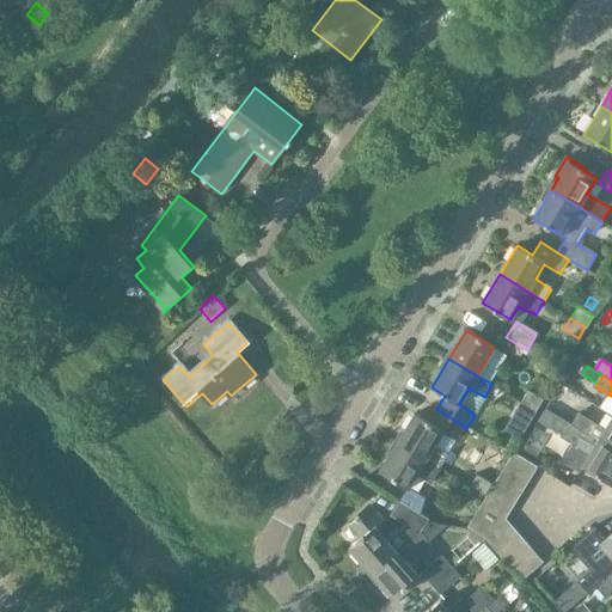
[(526,390),(519,402),(533,411),(540,399),(526,390)]
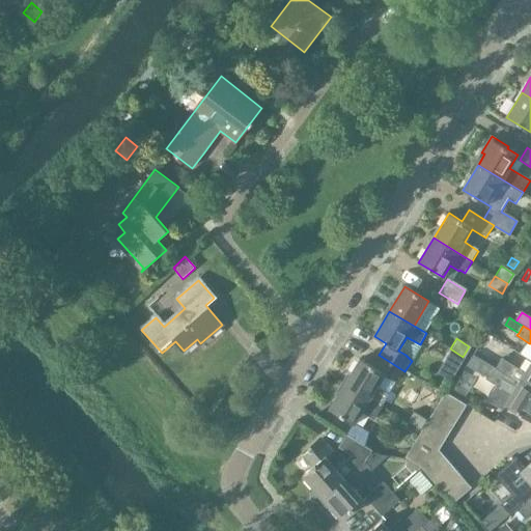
[(463,357),(450,348),(443,359),(455,367),(463,357)]
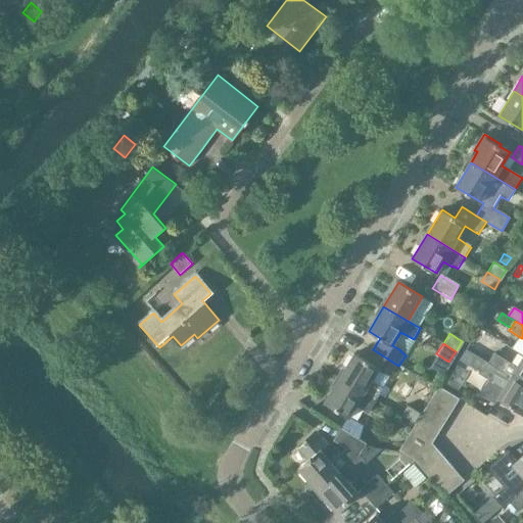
[(354,353),(340,378),(375,399),(382,389),(370,382),(377,371),(380,373),(391,378),(398,366),(373,349),(366,361),(354,353)]
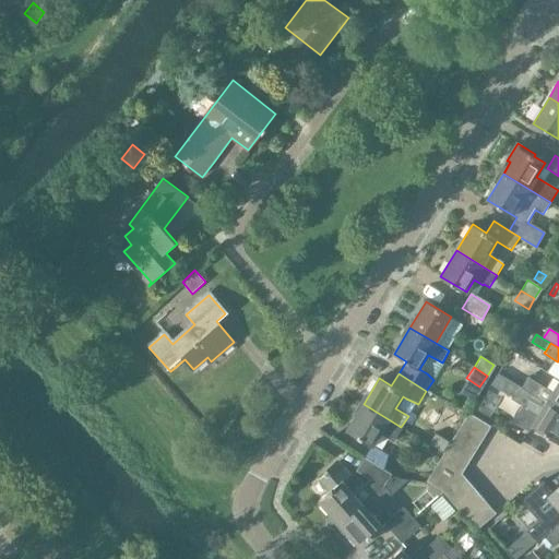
[(499,373),(492,384),(514,399),(521,388),(499,373)]
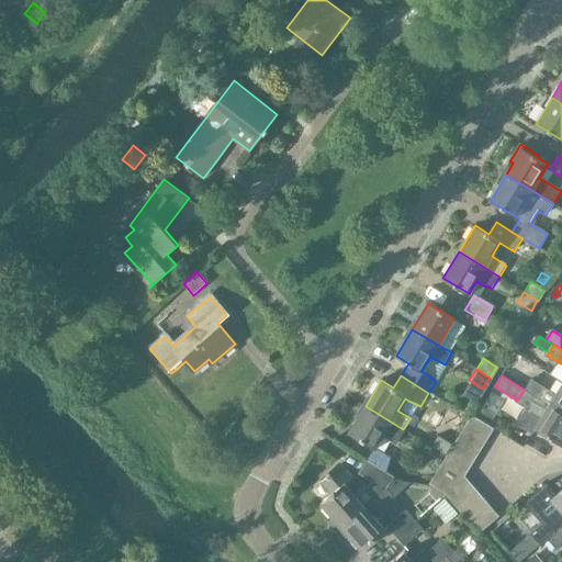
[(530,380),(524,390),(561,413),(561,384),(555,395),(544,389),(530,380)]
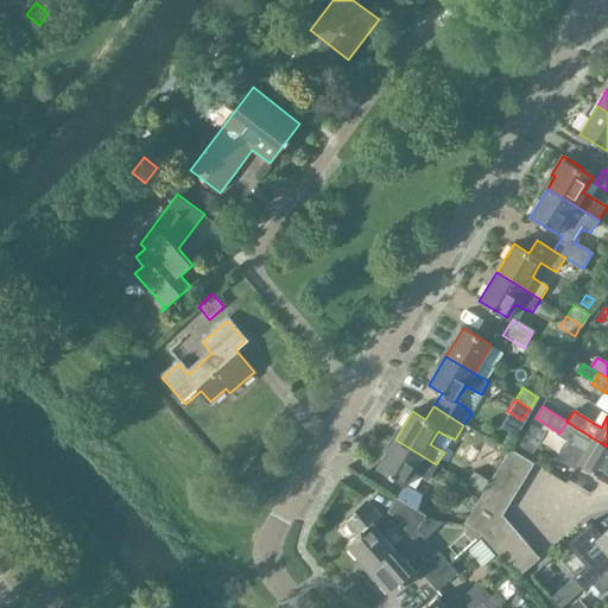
[(584,454),(578,464),(607,482),(607,447),(567,422),(559,434),(575,443),(572,445),(584,454)]
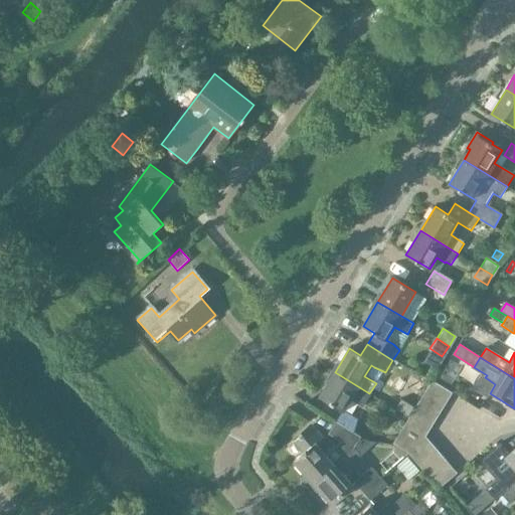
[(369,393),(335,372),(320,396),(343,410),(351,398),(362,405),(369,393)]
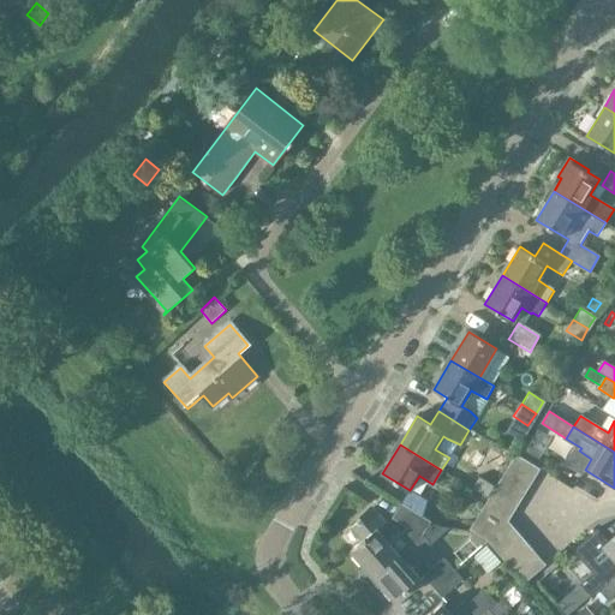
[(514,455),(507,467),(531,483),(538,471),(514,455)]
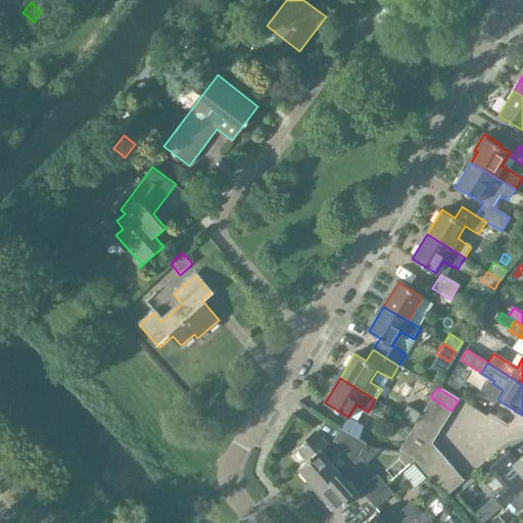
[(431,397),(424,409),(444,422),(452,411),(431,397)]
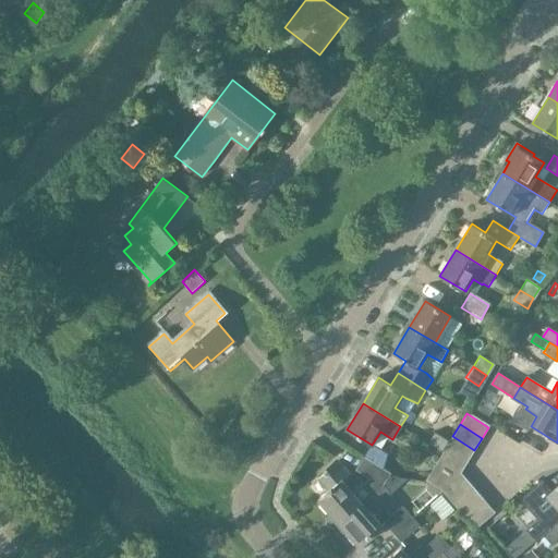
[(428,444),(441,452),(448,441),(435,434),(428,444)]
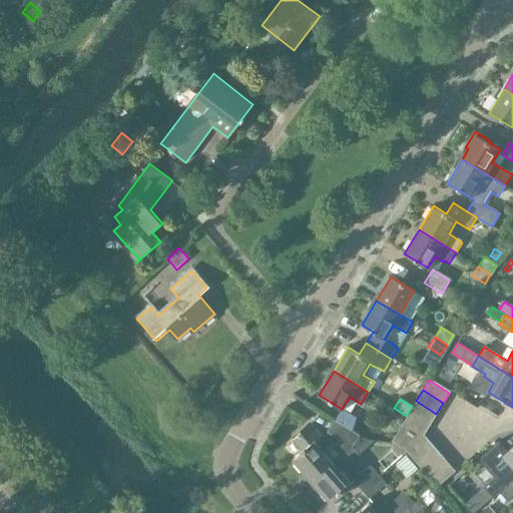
[(416,401),(409,412),(430,424),(436,414),(416,401)]
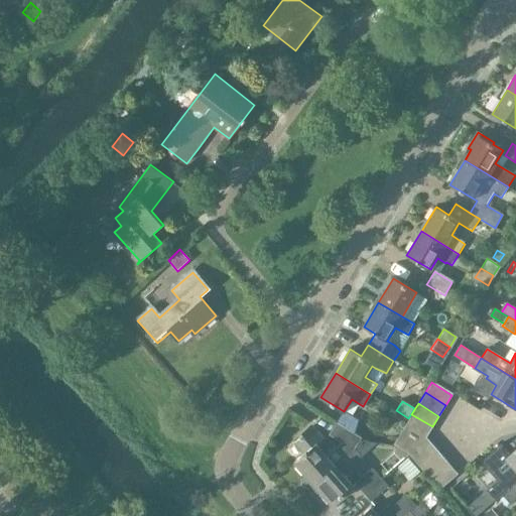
[(411,414),(405,425),(425,437),(432,426),(411,414)]
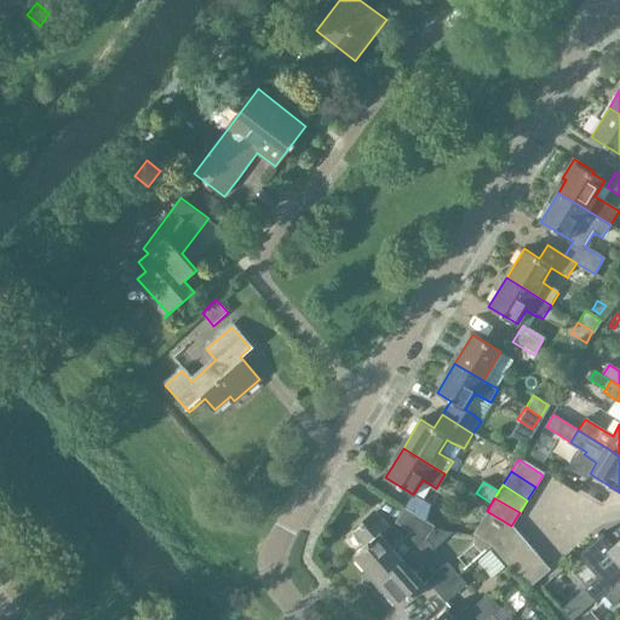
[(355,556),(377,581),(401,558),(412,550),(425,538),(432,524),(405,509),(395,524),(409,534),(408,537),(399,544),(392,549),(380,535),(390,528),(375,512),(356,530),(368,544),(355,556)]
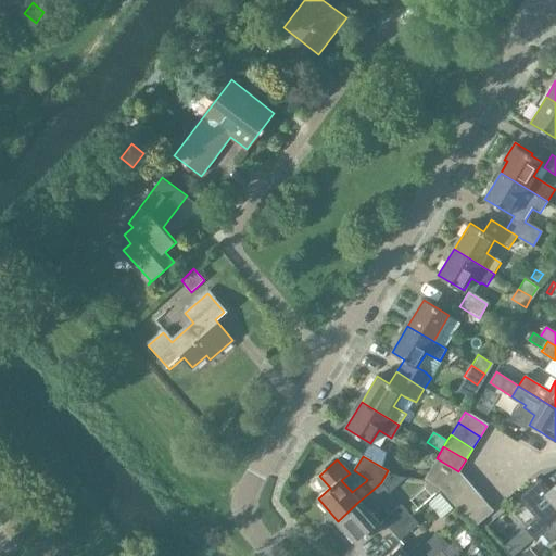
[(424,479),(439,489),(457,472),(458,471),(437,458),(424,479)]
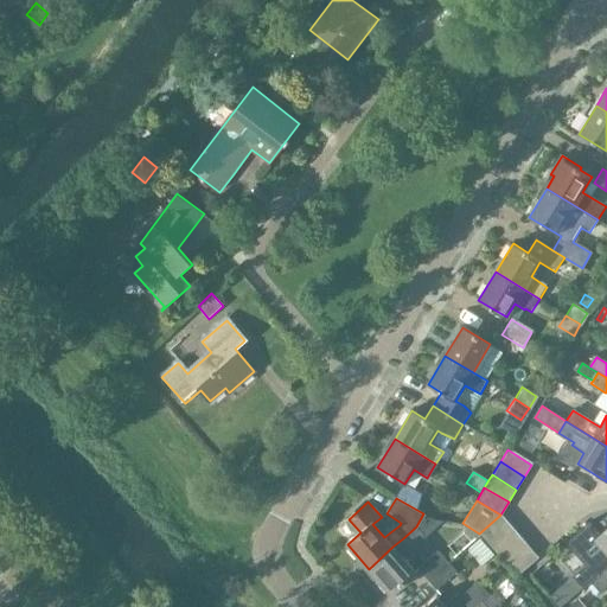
[(393,547),(369,569),(374,574),(390,594),(414,574),(415,573),(402,557),(436,528),(439,525),(434,521),(423,513),(416,526),(403,538),(393,547)]
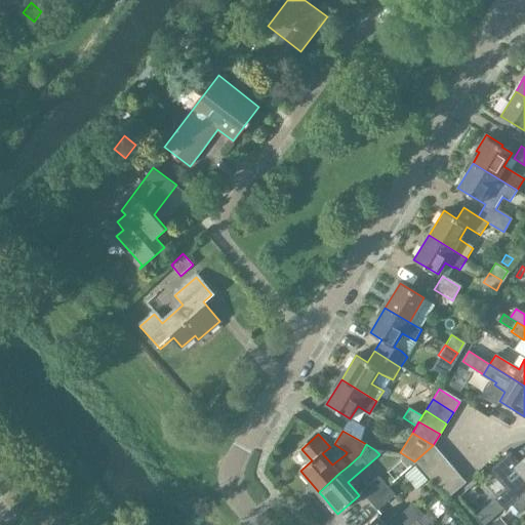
[(414,461),(422,471),(440,455),(432,446),(414,461)]
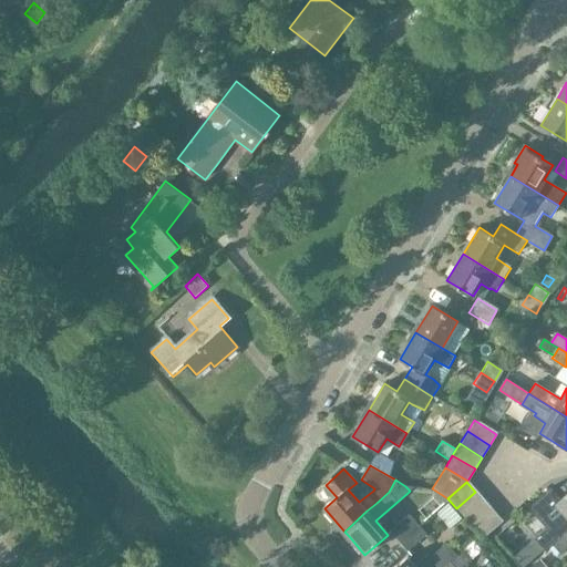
[(545,550),(553,544),(564,534),(566,531),(566,493),(559,500),(550,488),(529,506),(538,517),(549,529),(537,540),(545,550)]
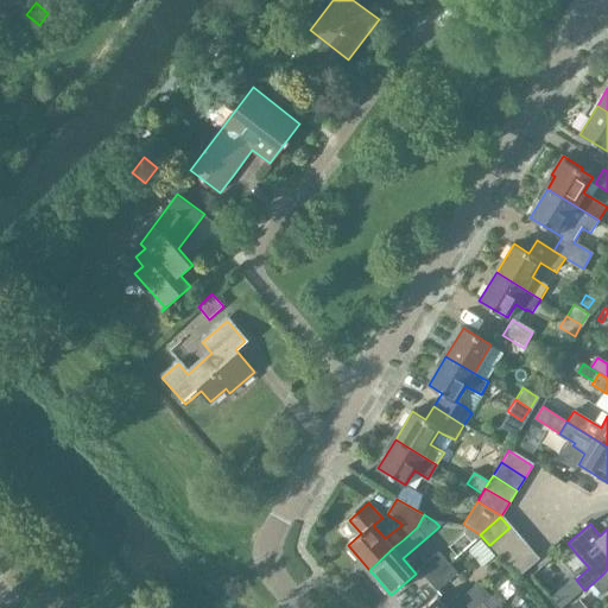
[(489,545),(498,556),(519,538),(510,527),(489,545)]
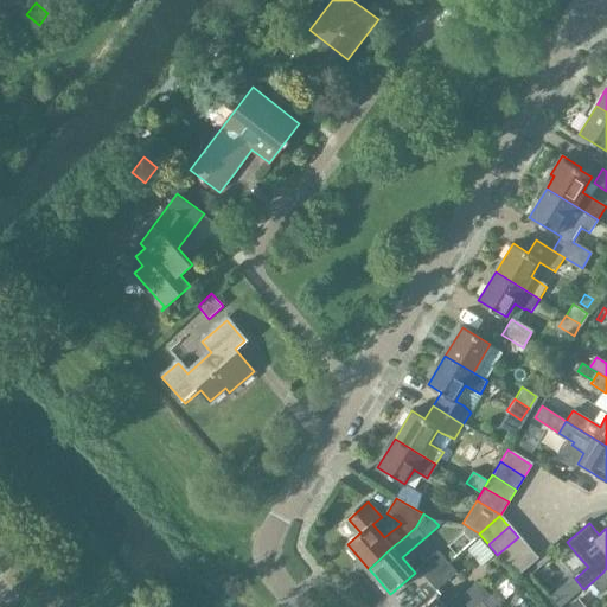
[(497,555),(508,566),(528,548),(518,537),(497,555)]
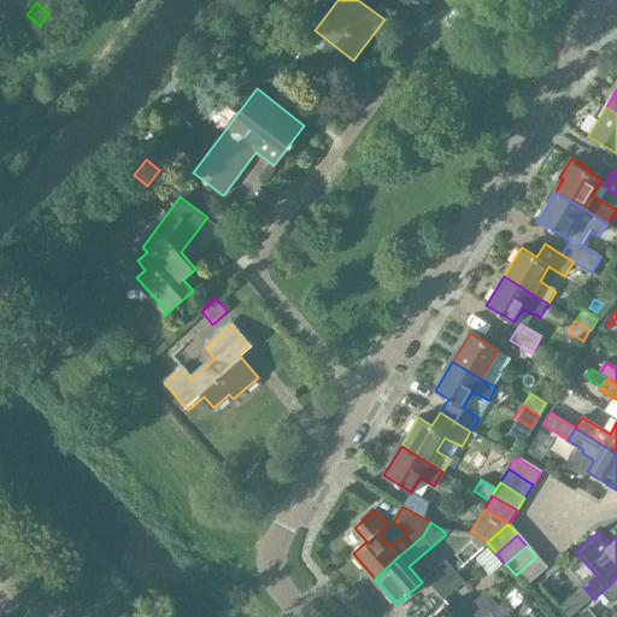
[(536,557),(516,575),(524,586),(528,583),(546,568),(536,557)]
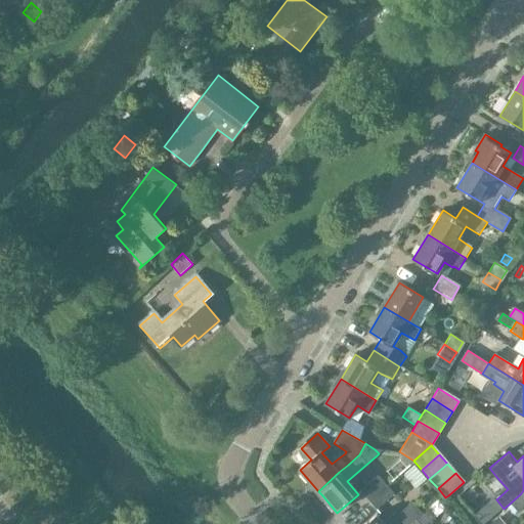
[(361,493),(366,500),(368,503),(386,487),(377,476),(359,491),(361,493)]
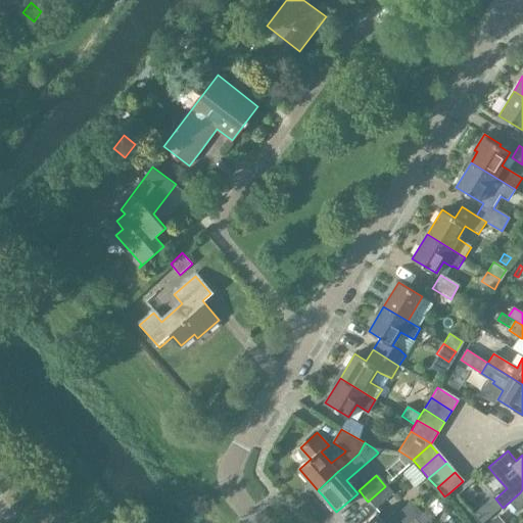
[(392,494),(385,486),(376,494),(368,502),(375,510),(392,494)]
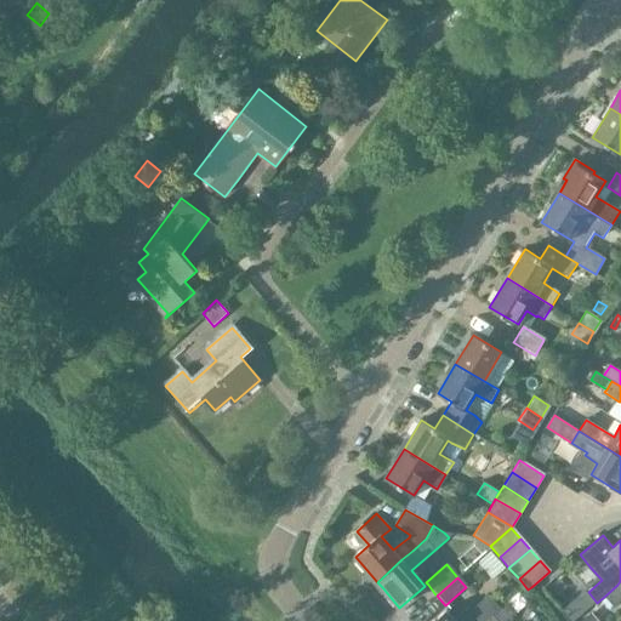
[(620,599),(620,588),(617,585),(605,596),(614,607),(620,599)]
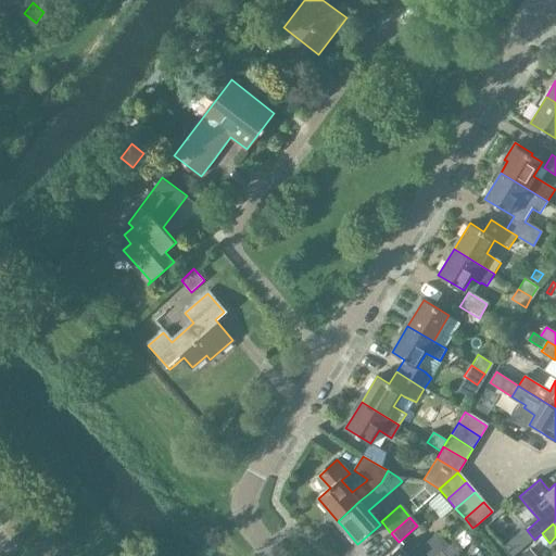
[(407,555),(400,547),(389,555),(436,555),(441,552),(447,545),(439,534),(413,555),(407,555)]
